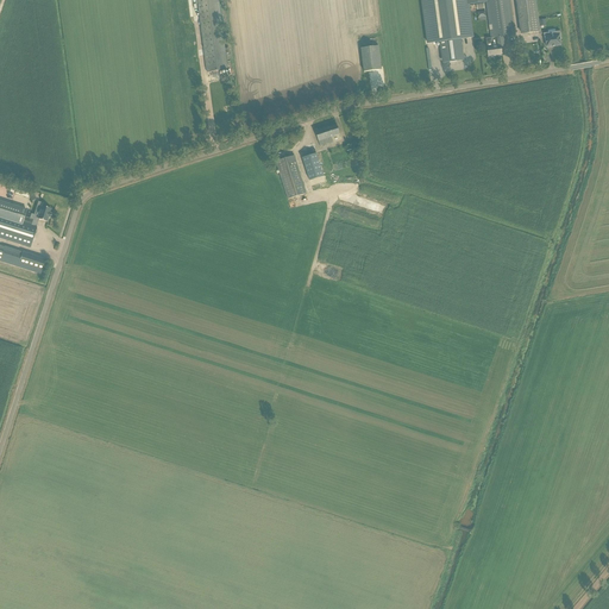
[(196,0),(207,73),(227,70),(218,0),(196,0)]
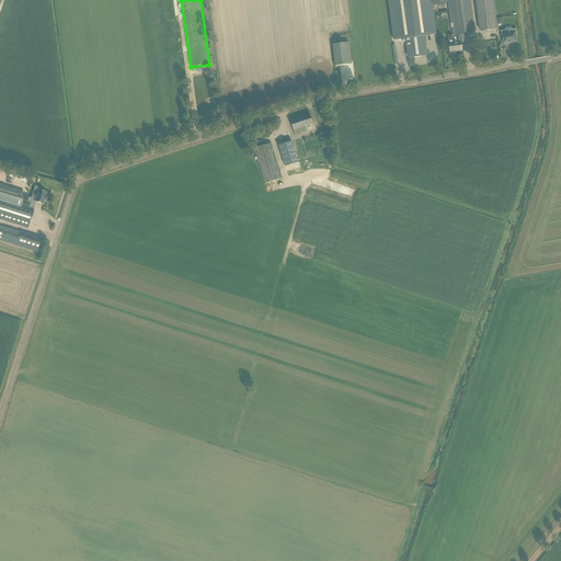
[(469,0),(432,0),(433,3),(448,2),(453,35),(451,35),(448,36),(449,44),(448,44),(450,53),(455,52),(462,50),(461,43),(466,43),(465,34),(474,33),(469,0)]
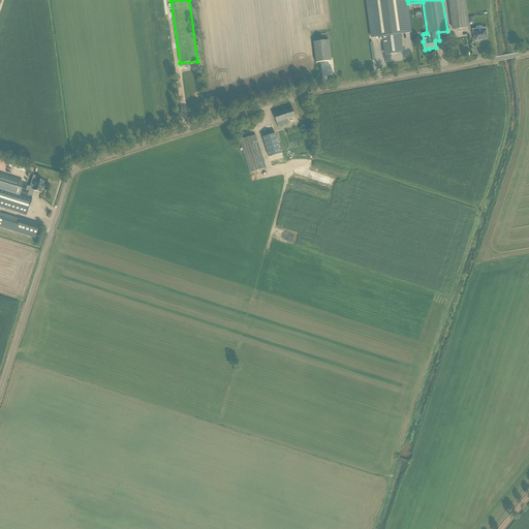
[(448,0),(454,30),(468,28),(464,0),(448,0)]
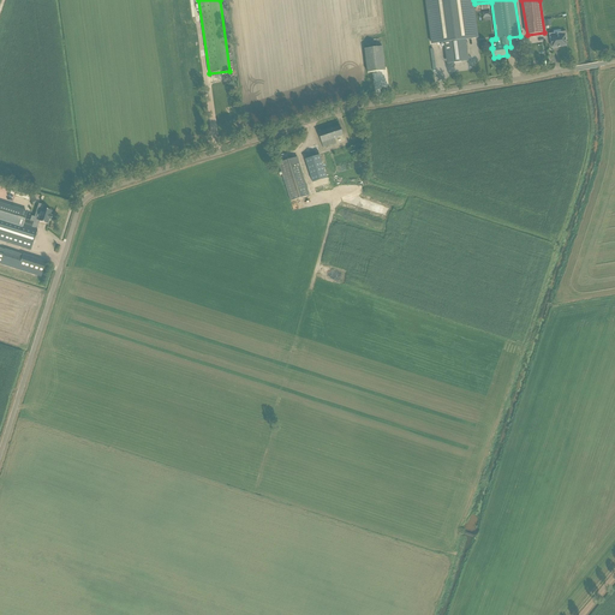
[(554,34),(549,34),(550,42),(551,42),(551,48),(557,47),(559,47),(560,47),(566,46),(566,40),(567,40),(566,31),(561,33),(560,30),(554,31),(554,34)]
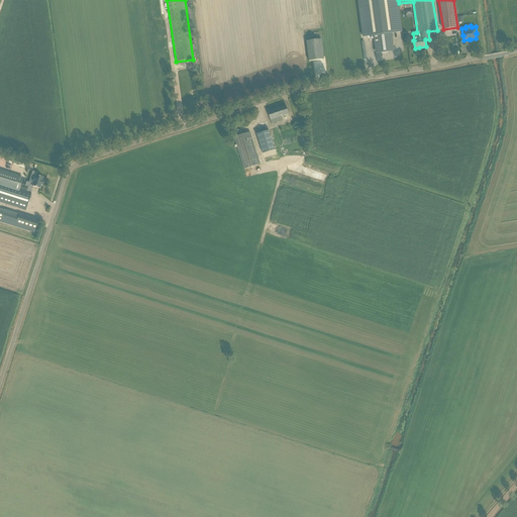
[(393,47),(392,33),(374,36),(375,49),(376,50),(377,50),(377,52),(378,52),(379,52),(379,53),(380,53),(381,53),(382,53),(383,53),(387,53),(388,53),(388,52),(389,52),(390,52),(390,50),(391,50),(391,49),(392,49),(392,48),(393,48),(393,47)]
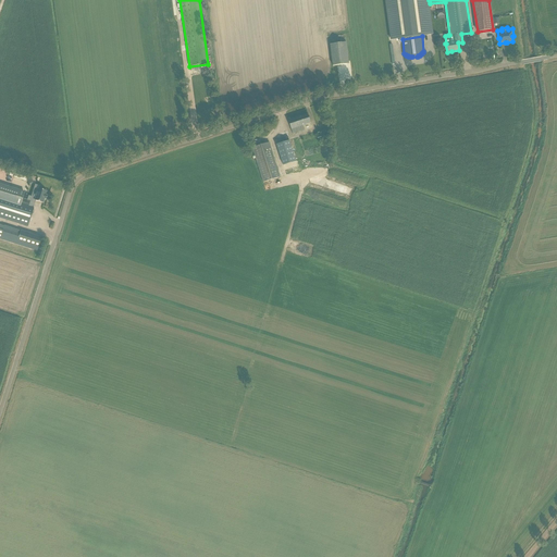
[(330,45),(333,66),(349,64),(346,42),(330,45)]
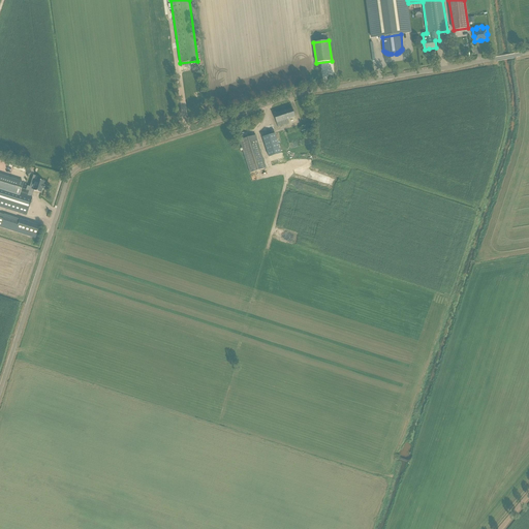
[(278,127),(289,124),(287,120),(296,117),(292,109),(274,115),(278,127)]
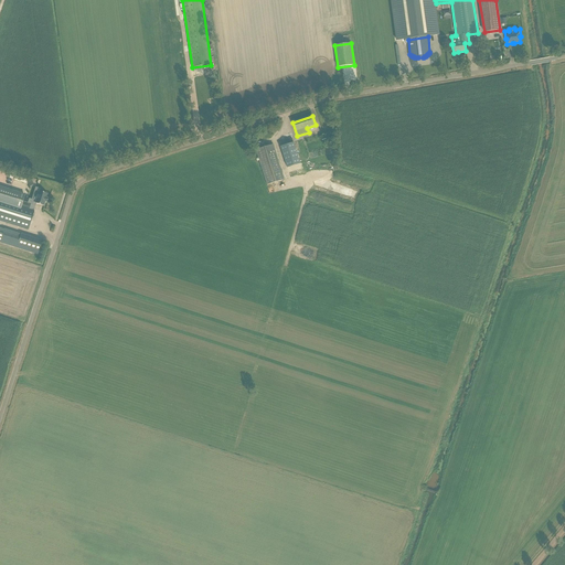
[(292,139),(278,144),(278,145),(280,145),(287,168),(300,163),(294,142),(292,139)]
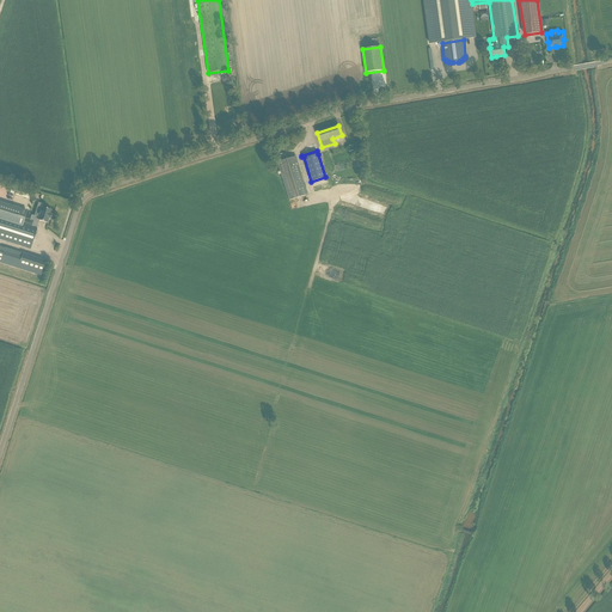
[(277,163),(280,169),(289,201),(307,195),(295,157),(277,163)]
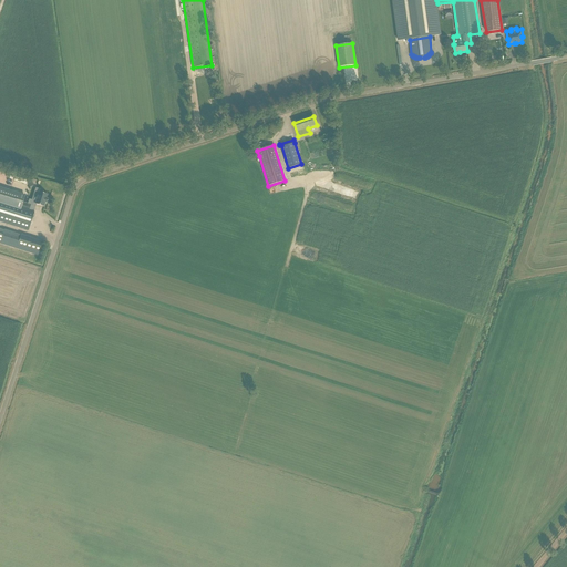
[(0,188),(0,222),(28,230),(37,205),(43,207),(44,203),(47,203),(48,199),(45,199),(47,195),(39,193),(40,189),(35,188),(33,196),(37,197),(35,202),(29,199),(28,204),(23,202),(24,196),(18,194),(0,188)]
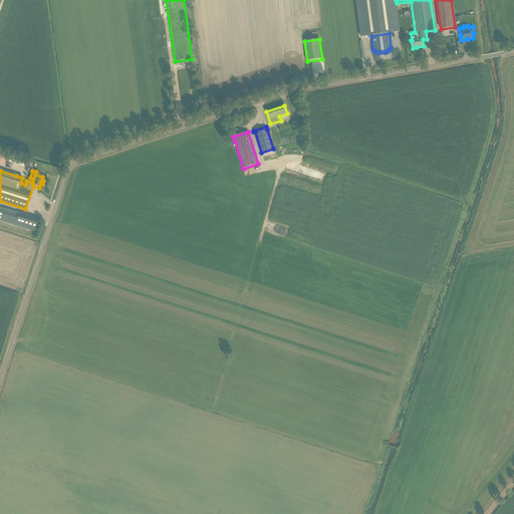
[(38,219),(4,208),(3,211),(0,210),(0,221),(34,232),(38,219)]
